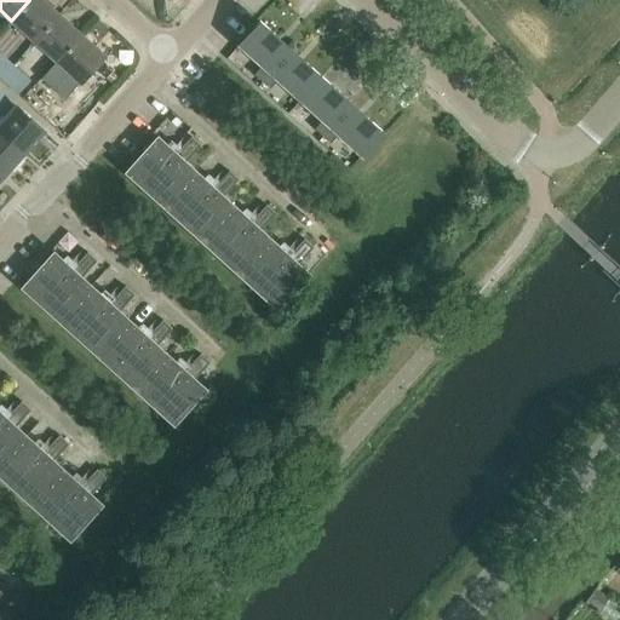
[(40,0),(29,0),(11,21),(34,41),(57,15),(40,0)]
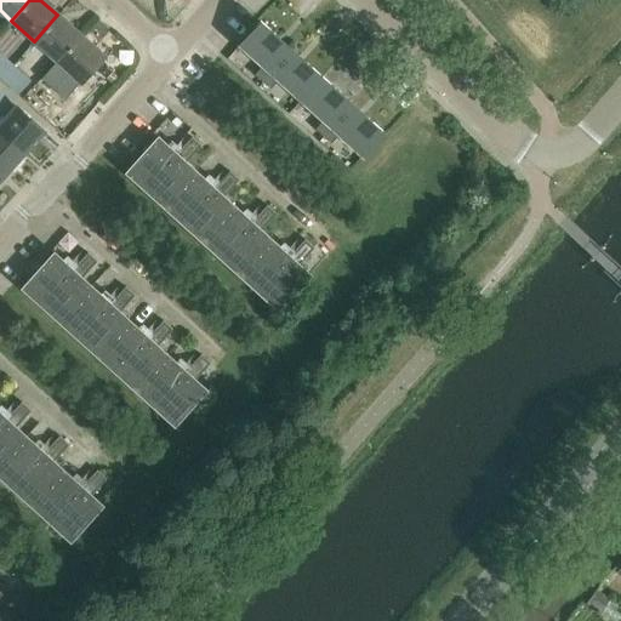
[(57,15),(34,41),(56,61),(80,35),(57,15)]
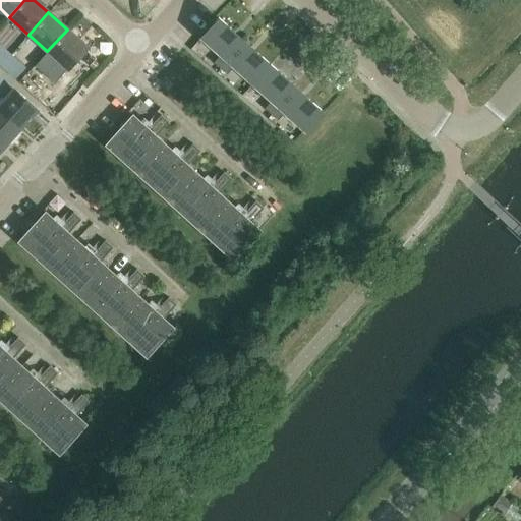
[(221,69),(245,42),(219,18),(201,38),(221,55),(215,63),(221,69)]
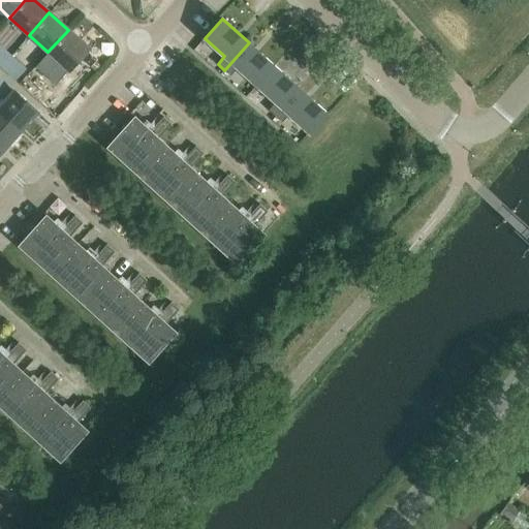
[(68,30),(48,52),(58,61),(44,76),(54,85),(88,49),(68,30)]
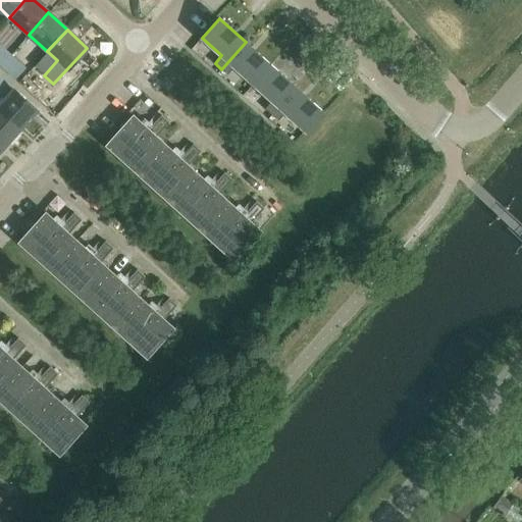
[(246,42),(221,69),(227,74),(235,67),(254,84),(271,64),(246,42)]
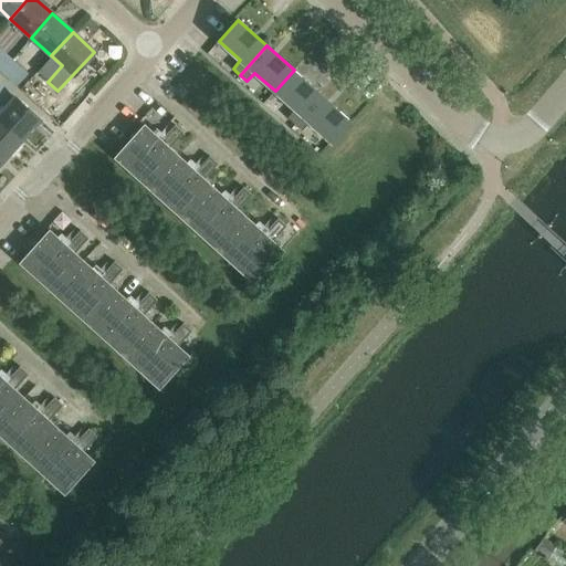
[(0,71),(11,59),(0,49),(0,71)]
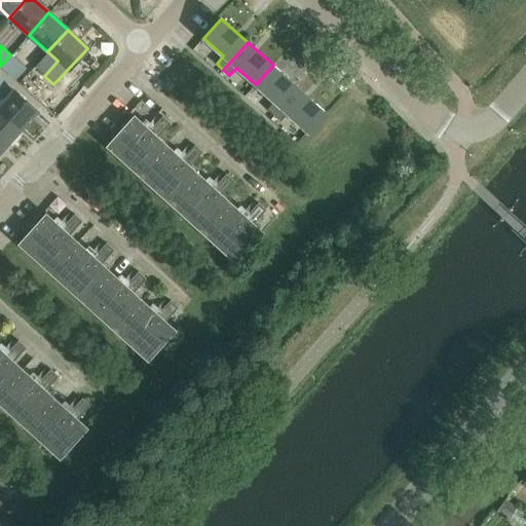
[(10,54),(0,66),(0,68),(13,80),(25,68),(10,54)]
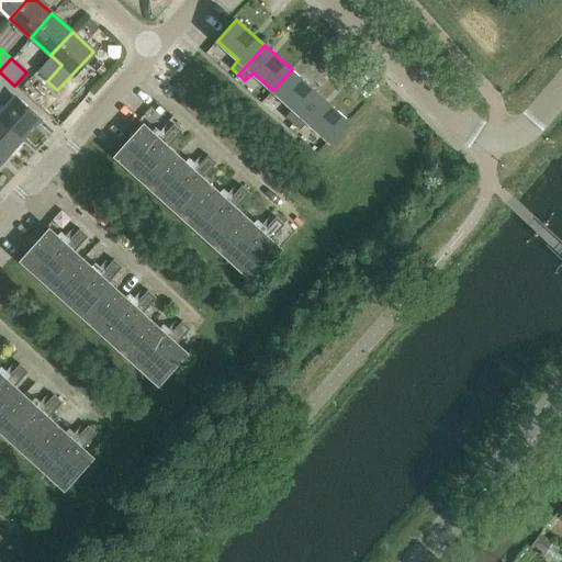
[(285,117),(293,123),(319,94),(292,69),(273,90),(293,109),(285,117)]
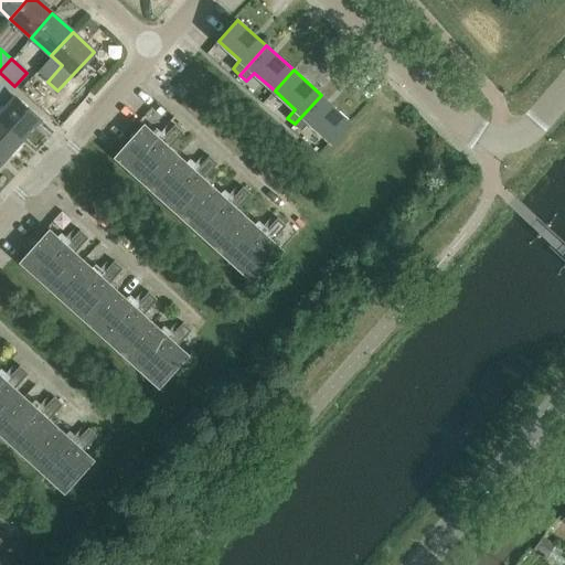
[(0,112),(0,124),(19,141),(38,120),(0,85),(0,104),(4,107),(0,112)]
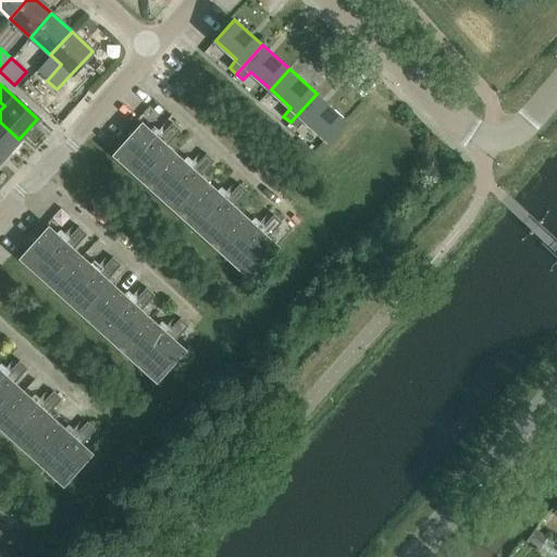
[(344,119),(317,94),(291,122),(297,128),(305,120),(325,139),(344,119)]
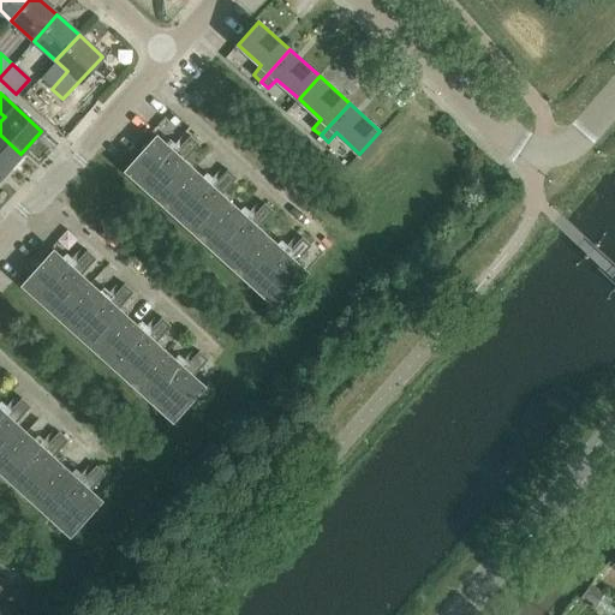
[(0,175),(0,177),(21,154),(0,135),(0,175)]
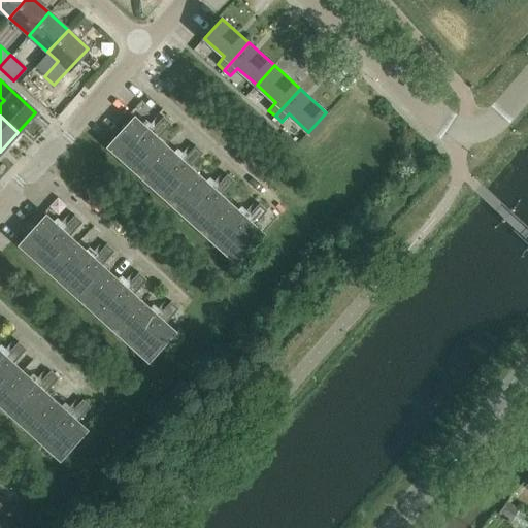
[(106,147),(123,162),(150,131),(134,117),(106,147)]
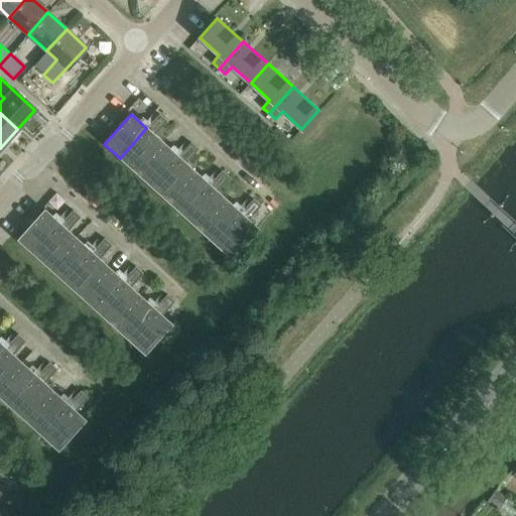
[(120,158),(135,172),(162,142),(153,135),(165,122),(158,116),(147,129),(146,128),(120,158)]
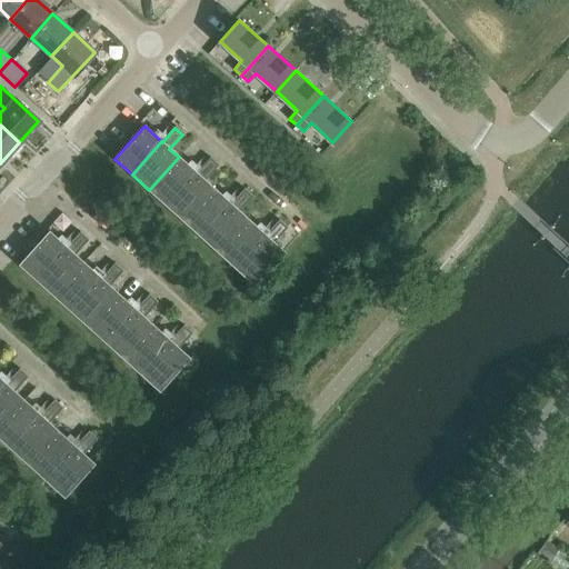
[(179,157),(149,190),(167,206),(196,173),(179,157)]
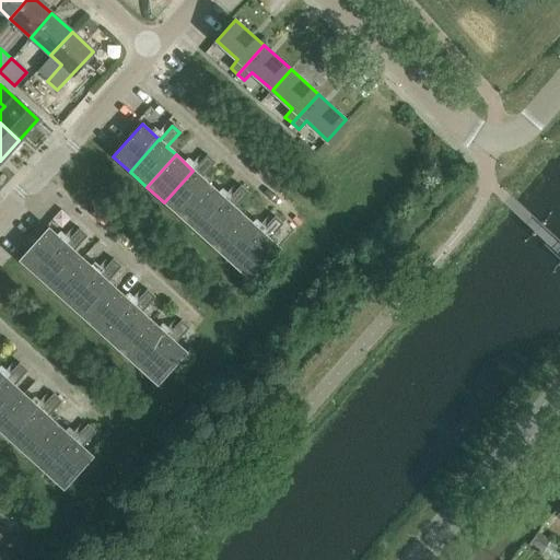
[(164,202),(182,218),(210,186),(200,177),(213,163),(206,156),(193,171),(164,202)]
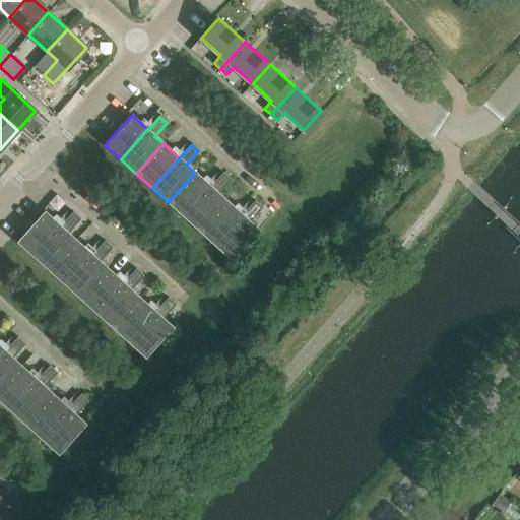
[(184,216),(211,187),(195,173),(169,202),(184,216)]
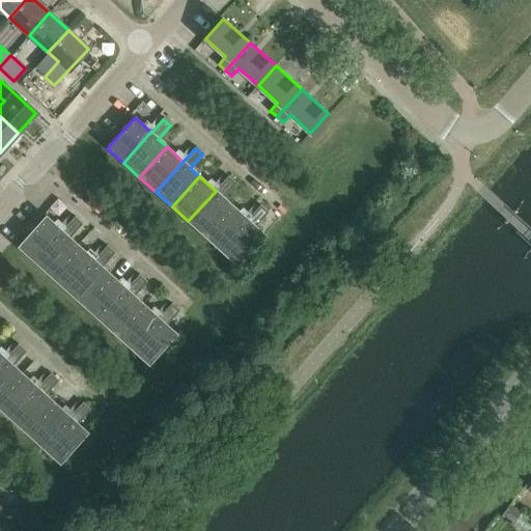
[(188,221),(204,235),(231,205),(222,196),(234,183),(228,177),(216,191),(188,221)]
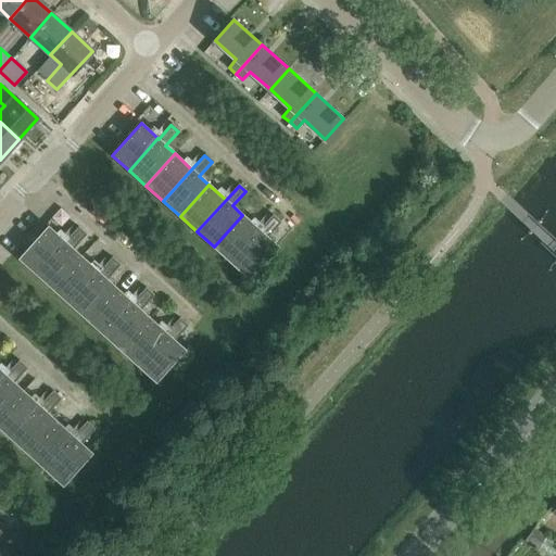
[(258,229),(242,215),(214,247),(230,262),(260,230),(258,229)]
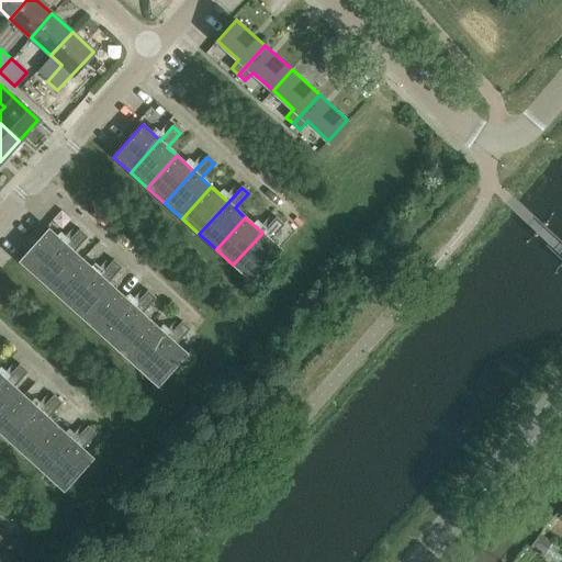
[(274,217),(261,232),(262,233),(233,265),(250,280),(280,248),(269,238),(282,225),(274,217)]
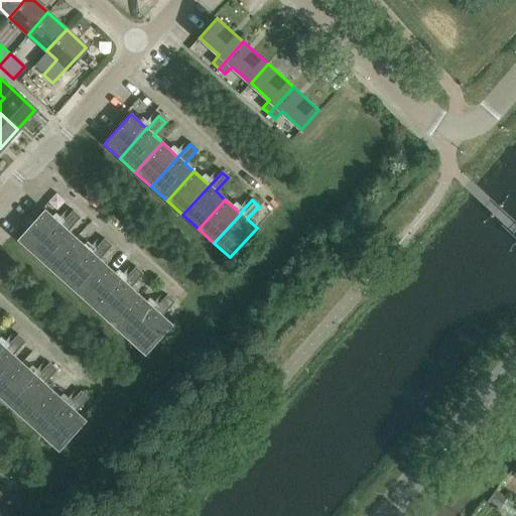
[(494,217),(504,205),(500,202),(490,214),(494,217)]
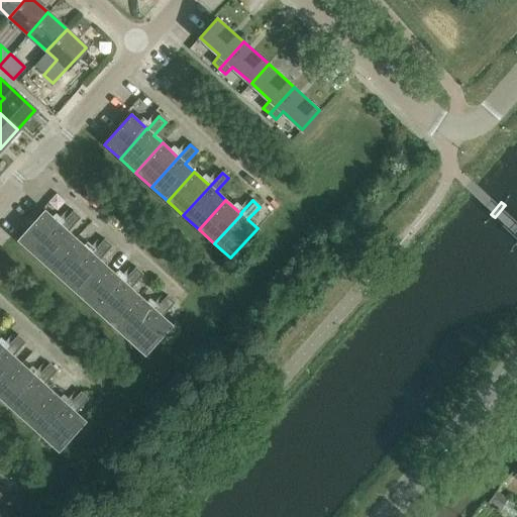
[(34,254),(61,225),(45,211),(18,240),(34,254)]
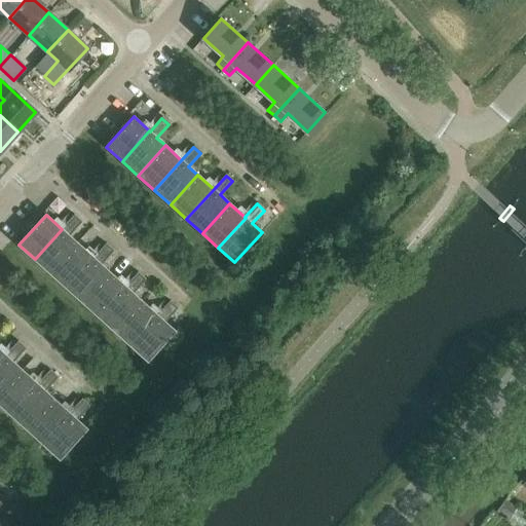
[(35,259),(50,273),(78,243),(69,235),(81,222),(74,215),(62,229),(35,259)]
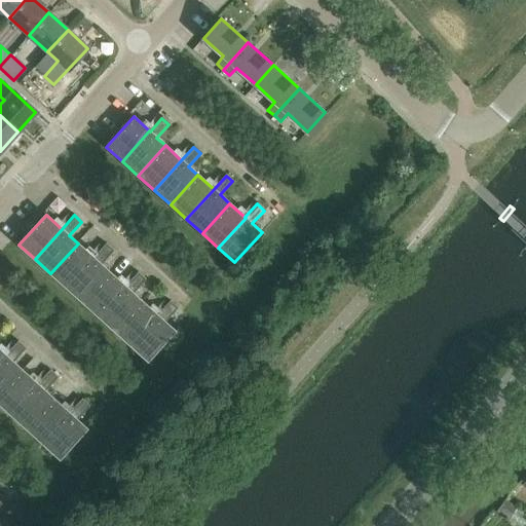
[(94,258),(78,243),(50,273),(67,288),(94,258)]
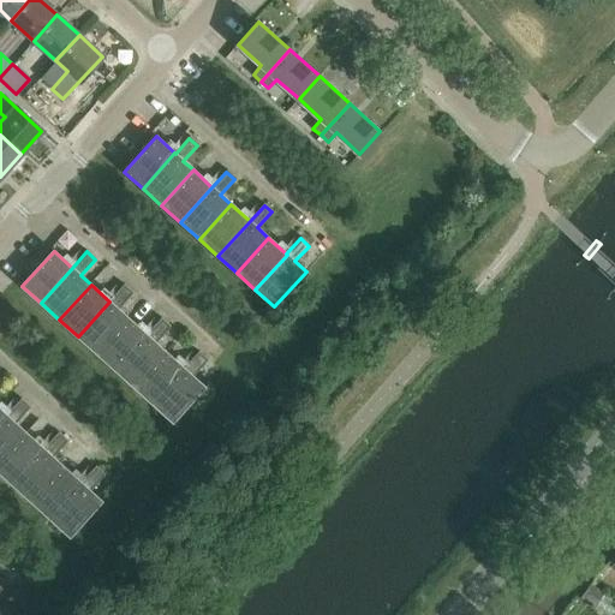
[(78,336),(96,353),(129,318),(119,309),(133,293),(124,285),(109,302),(78,336)]
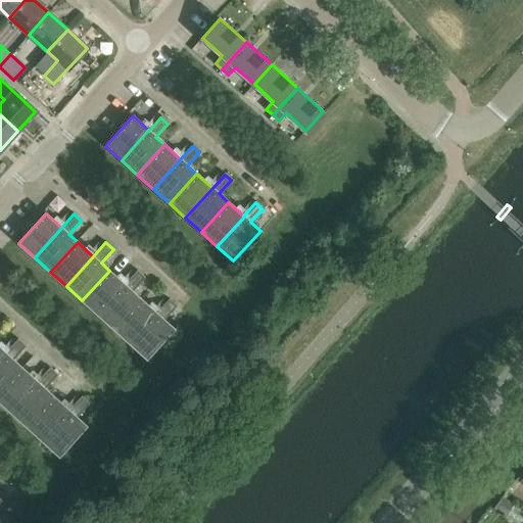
[(109,271),(82,300),(98,315),(126,285),(125,284),(109,271)]
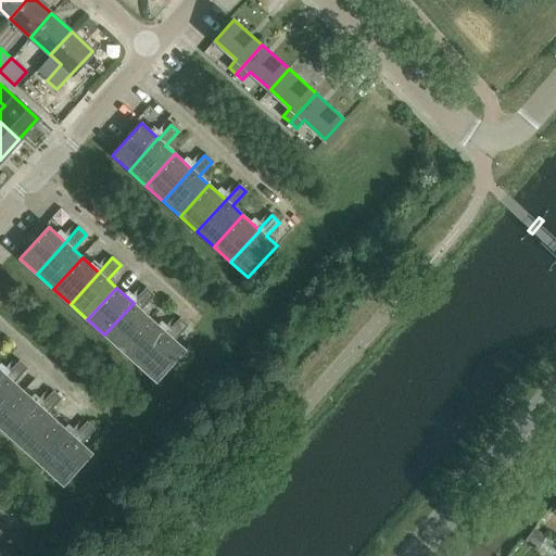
[(104,335),(121,350),(150,318),(140,308),(153,294),(146,288),(133,302),(134,303),(104,335)]
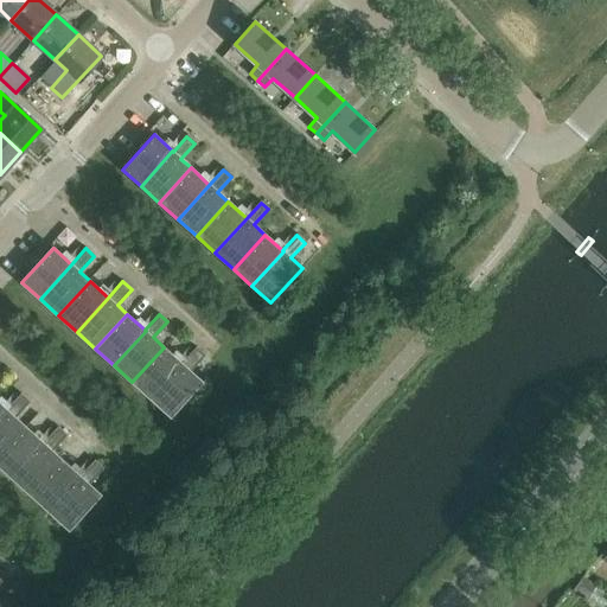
[(164,347),(132,382),(151,400),(183,364),(181,363),(164,347)]
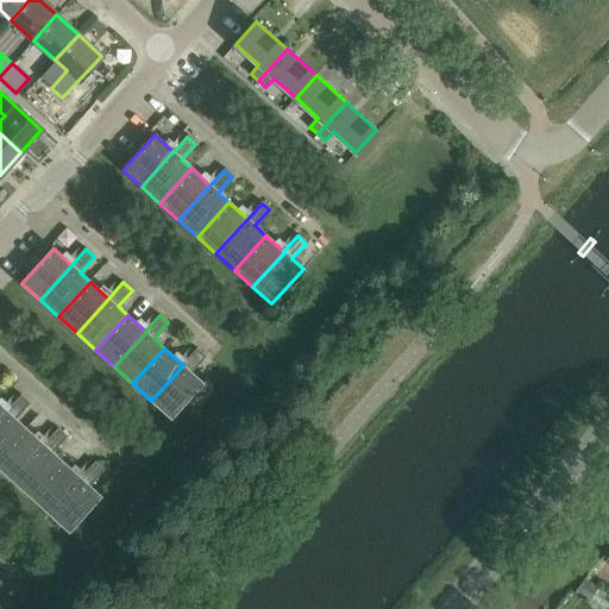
[(196,349),(182,364),(183,365),(151,401),(170,418),(201,382),(190,371),(205,356),(196,349)]
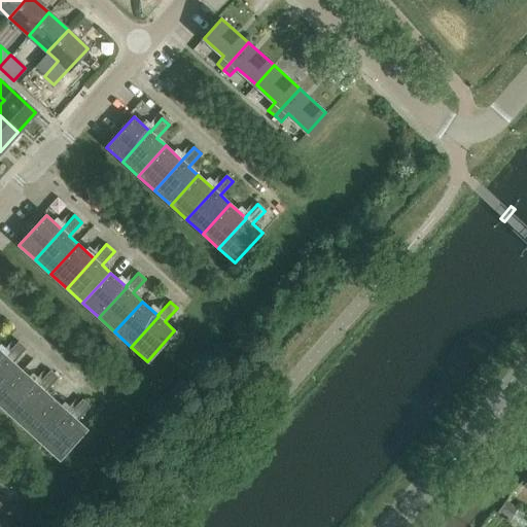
[(0,362),(0,394),(22,371),(12,362),(25,349),(18,343),(5,355),(6,356),(0,362)]
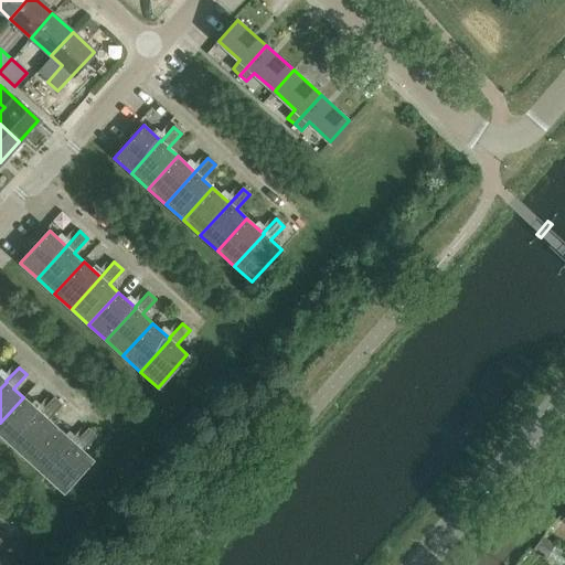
[(40,413),(23,397),(0,423),(0,434),(12,445),(41,413),(40,413)]
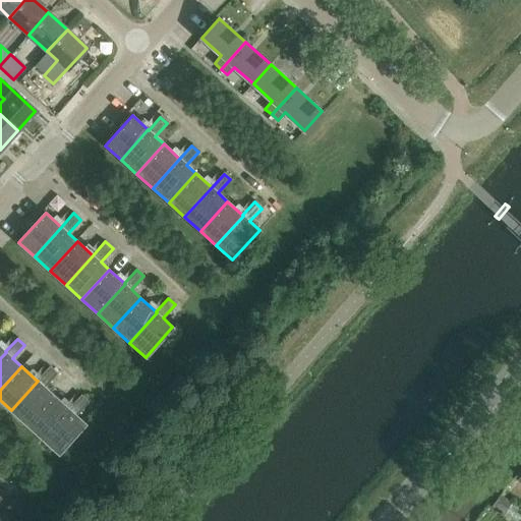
[(11,410),(26,424),(53,395),(44,387),(56,373),(49,367),(37,381),(38,381),(11,410)]
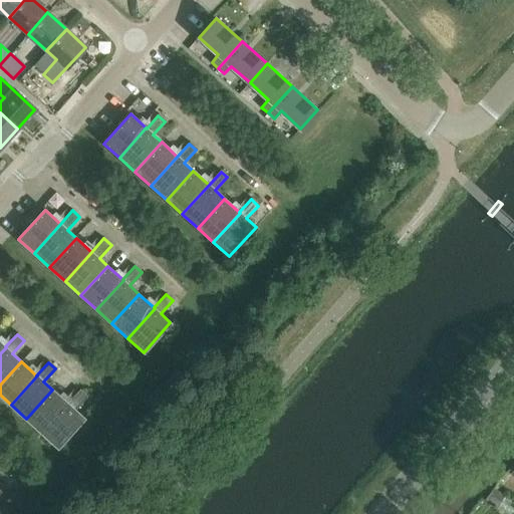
[(67,404),(52,390),(26,419),(42,434),(68,405),(67,404)]
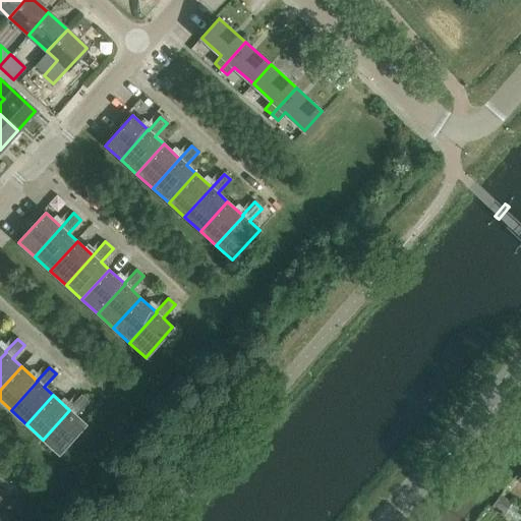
[(80,396),(68,409),(69,410),(43,440),(58,454),(84,424),(75,415),(88,402),(80,396)]
